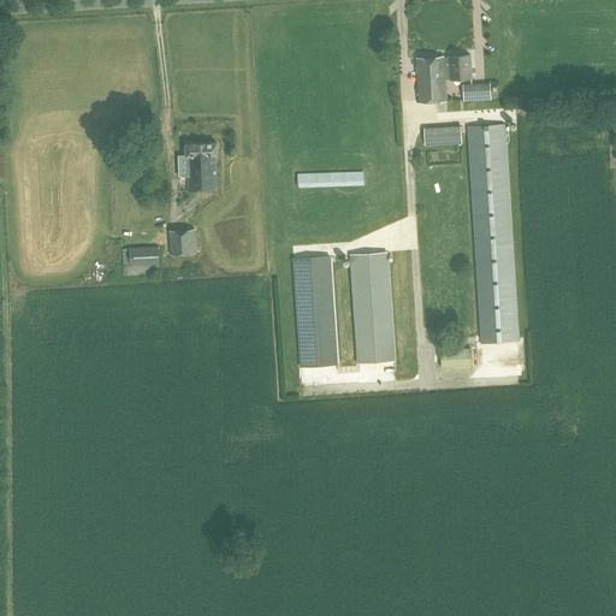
[(449,55),(444,57),(445,78),(472,77),(471,53),(449,54),(449,55)]
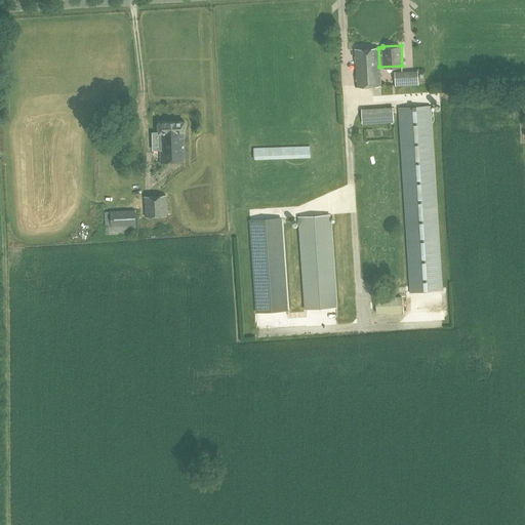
[(378,47),(355,48),(357,86),(380,84),(379,67),(378,48),(378,47)]
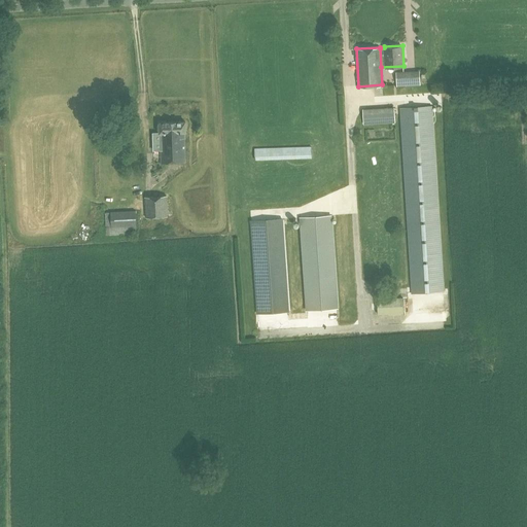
[(417,73),(407,73),(396,74),(397,85),(418,83),(417,73)]
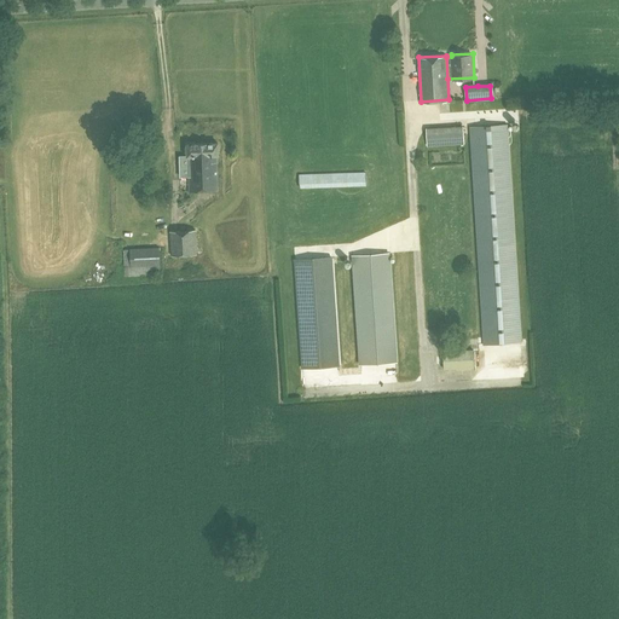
[(469,126),(478,256),(484,342),(521,341),(516,254),(513,204),(508,123),(469,126)]
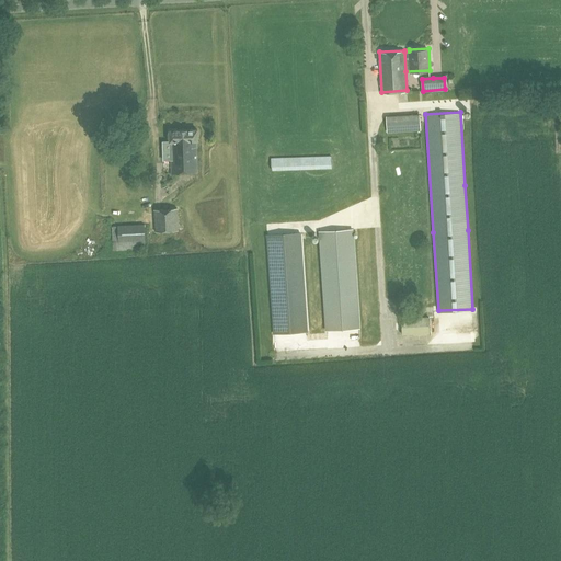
[(421,129),(420,114),(387,116),(388,130),(421,129)]
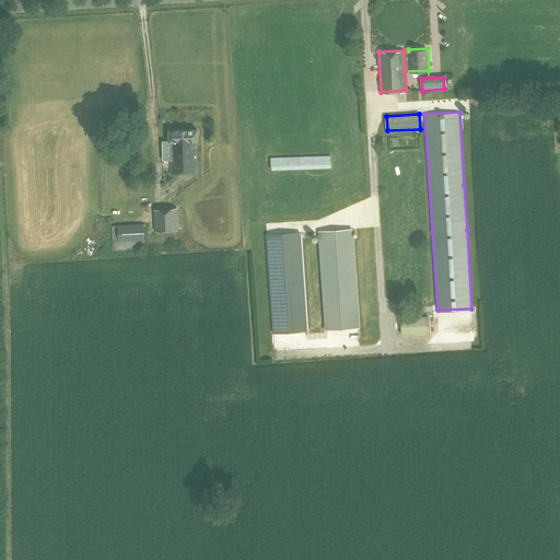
[(198,171),(197,139),(197,128),(170,129),(170,140),(171,140),(172,172),(198,171)]
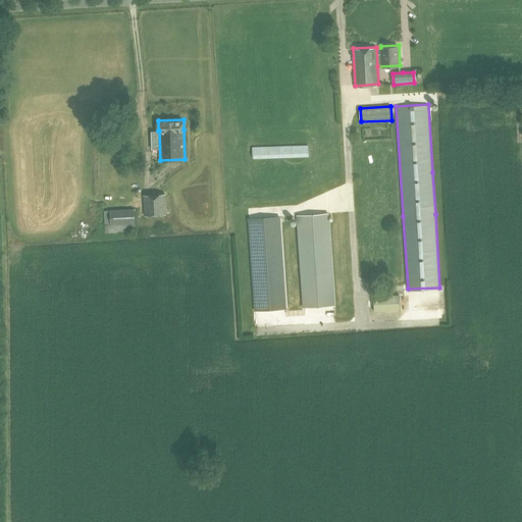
[(253,158),(309,155),(308,144),(252,146),(253,158)]
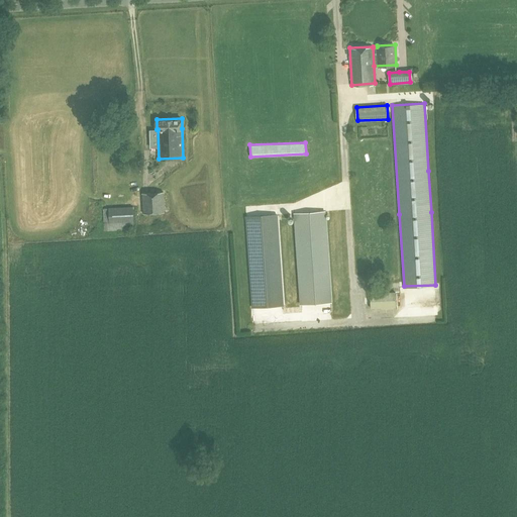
[(143,213),(143,217),(164,216),(164,211),(165,211),(164,191),(142,192),(143,213)]
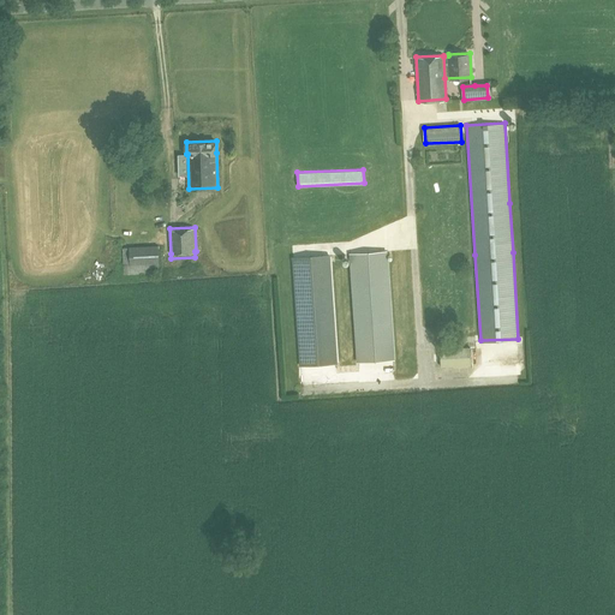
[(123,248),(123,264),(124,274),(160,273),(159,245),(129,245),(129,246),(123,248)]
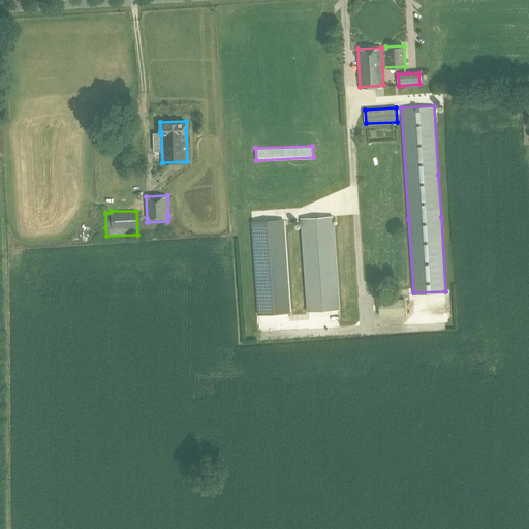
[(333,215),(301,217),(308,311),(339,309),(333,215)]
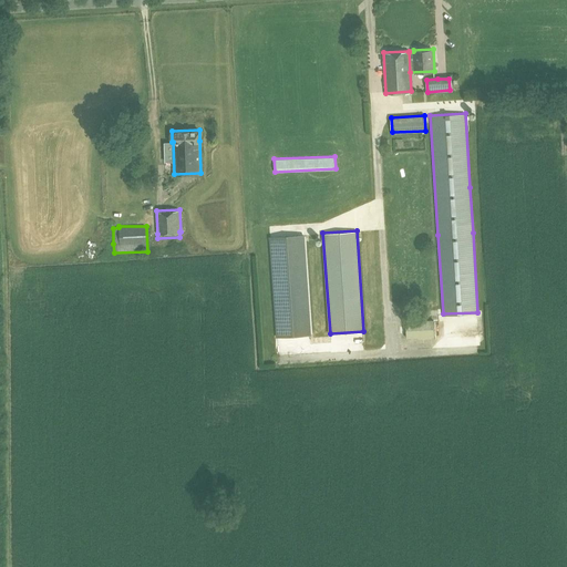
[(303,234),(269,236),(277,337),(311,334),(303,234)]
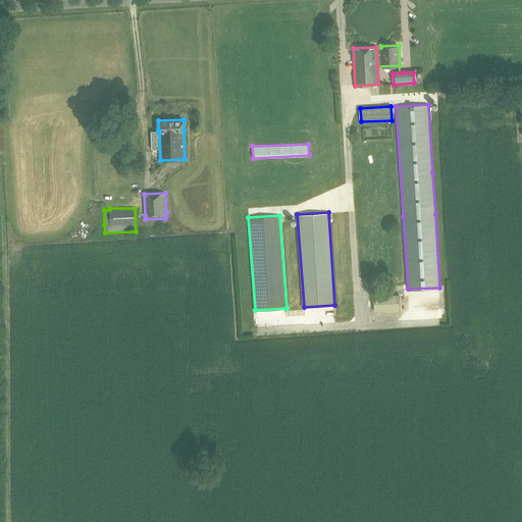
[(286,309),(258,311),(259,326),(288,324),(286,309)]
